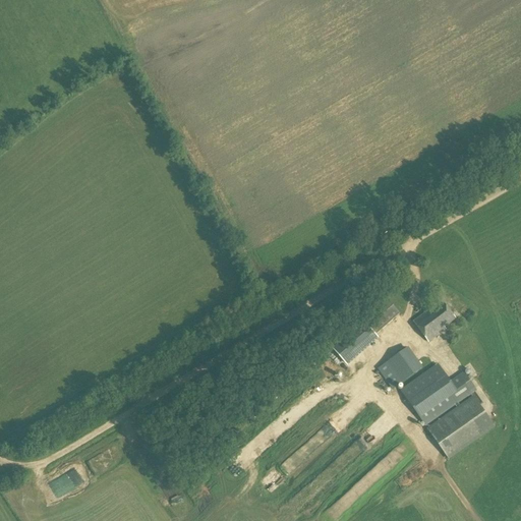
[(399,313),(385,297),(384,297),(359,319),(374,336),(399,313)]
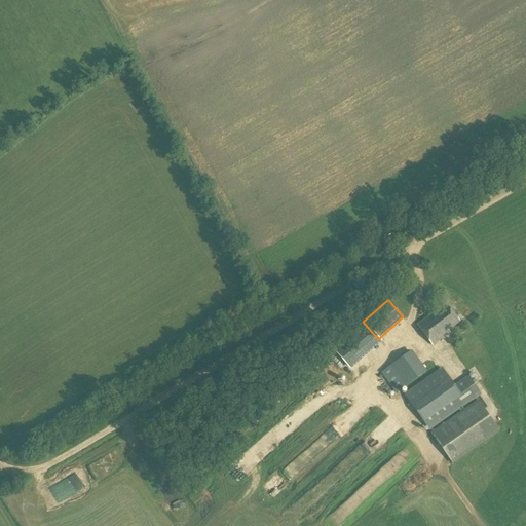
[(447,307),(436,315),(435,313),(417,326),(433,347),(450,335),(448,332),(460,324),(447,307)]
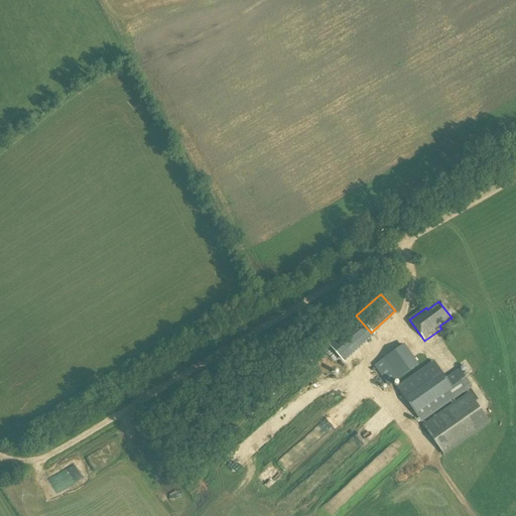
[(485,329),(479,331),(481,338),(488,336),(485,329)]
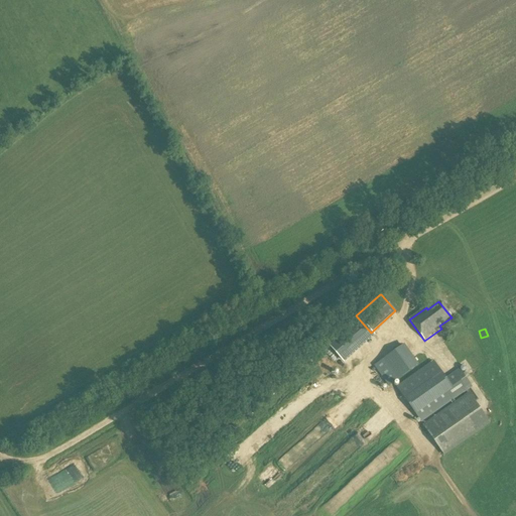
[(487,351),(495,346),(490,337),(482,342),(487,351)]
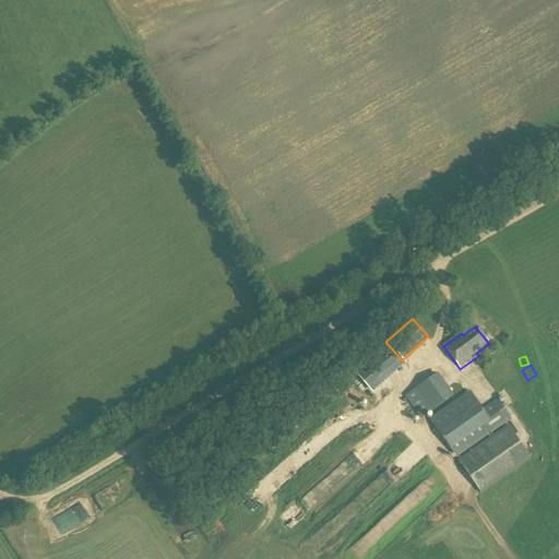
[(419,421),(454,396),(439,375),(405,399),(419,421)]
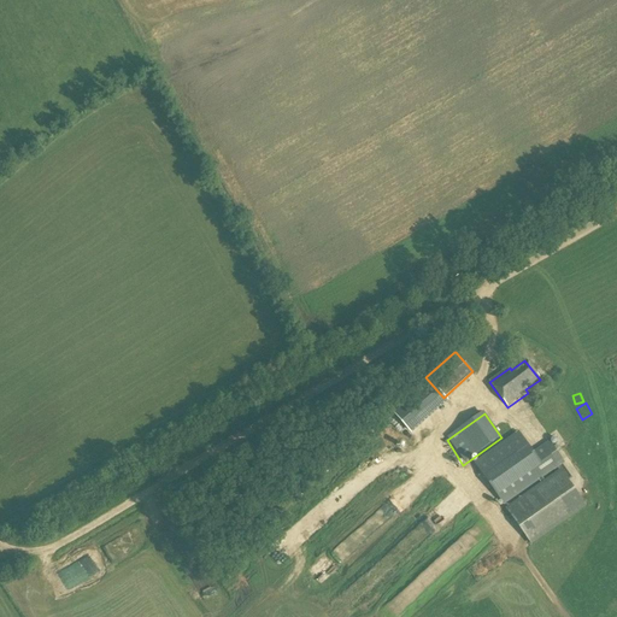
[(533,451),(518,430),(474,463),(504,505),(565,463),(548,441),(533,451)]
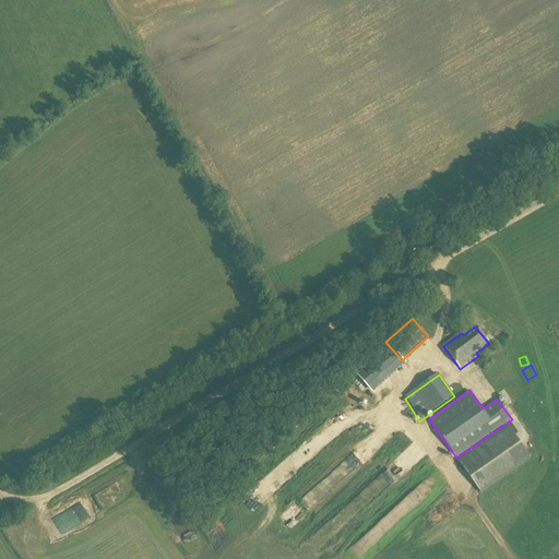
[(482,494),(531,459),(508,425),(458,460),(482,494)]
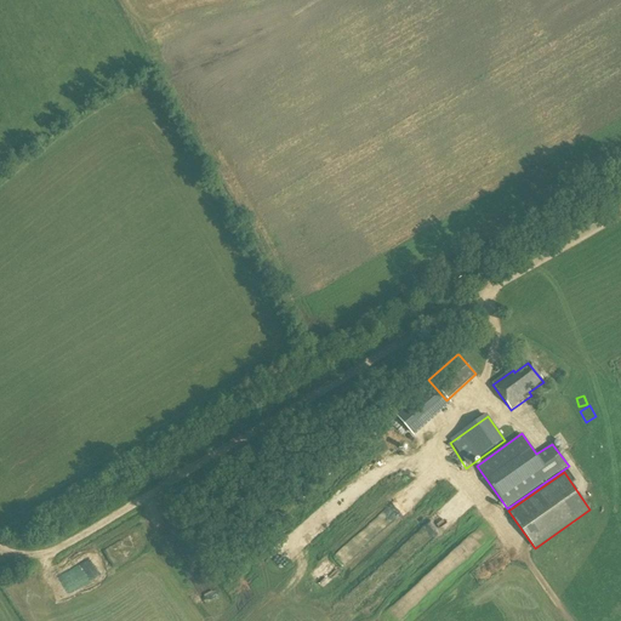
[(394,573),(422,556),(414,542),(386,559),(394,573)]
